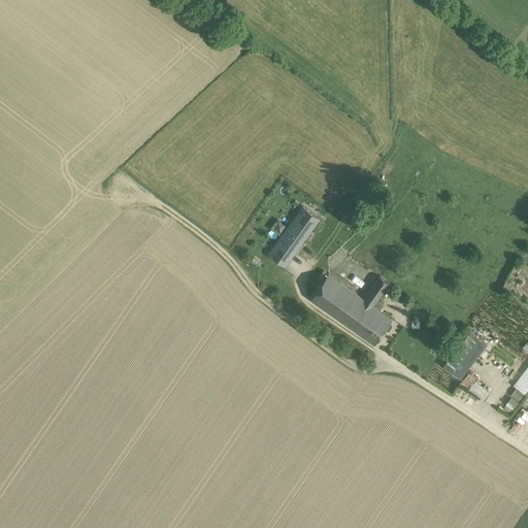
[(303,207),(270,253),(286,264),(319,219),(303,207)]
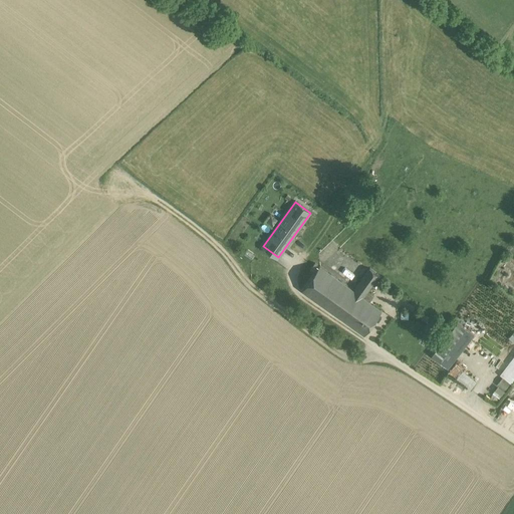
[(270,214),(265,221),(272,226),(277,219),(270,214)]
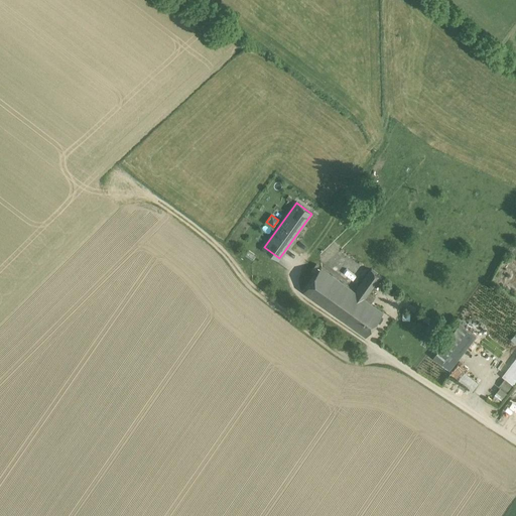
[(320,267),(316,264),(311,271),(316,274),(320,267)]
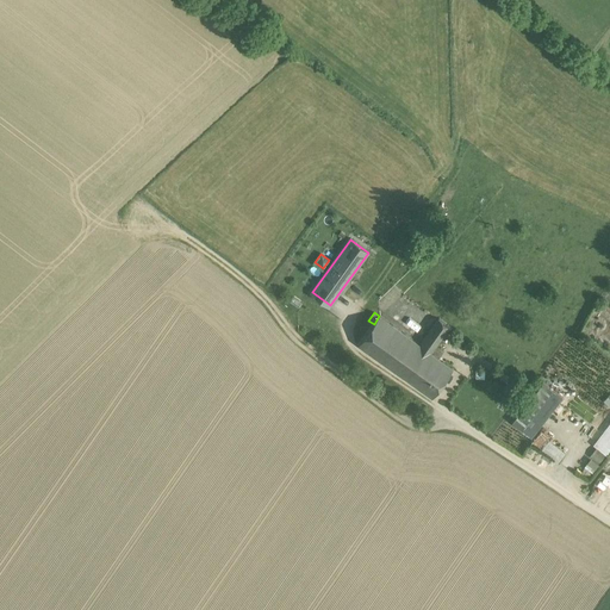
[(421,346),(380,316),(379,316),(374,324),(359,344),(433,397),(453,368),(431,353),(450,327),(440,319),(421,346)]
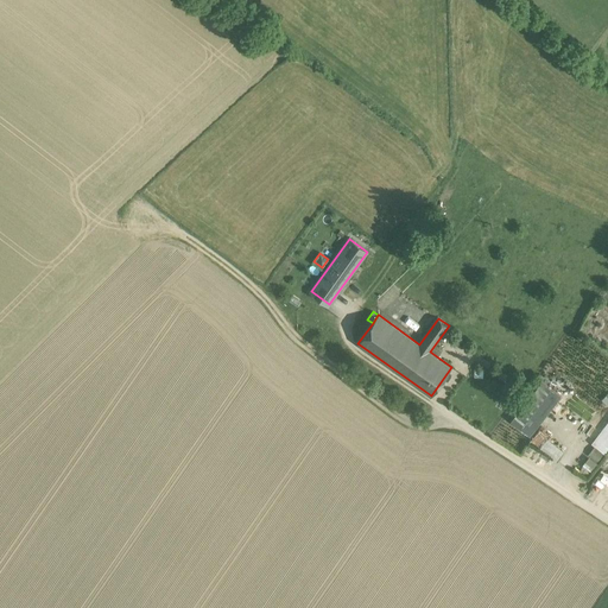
[(543,381),(511,420),(530,436),(561,396),(543,381)]
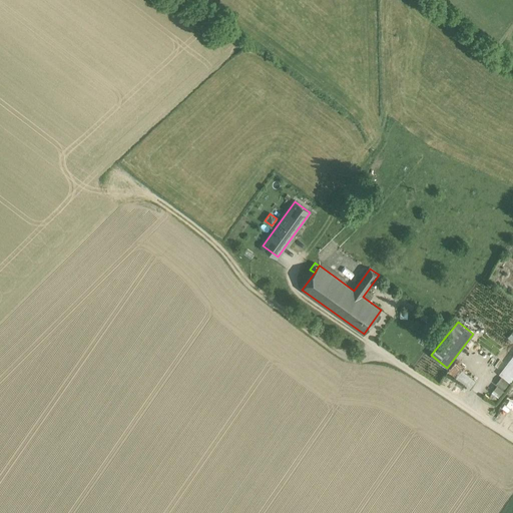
[(496,383),(506,390),(512,379),(512,353),(499,375),(501,376),(496,383)]
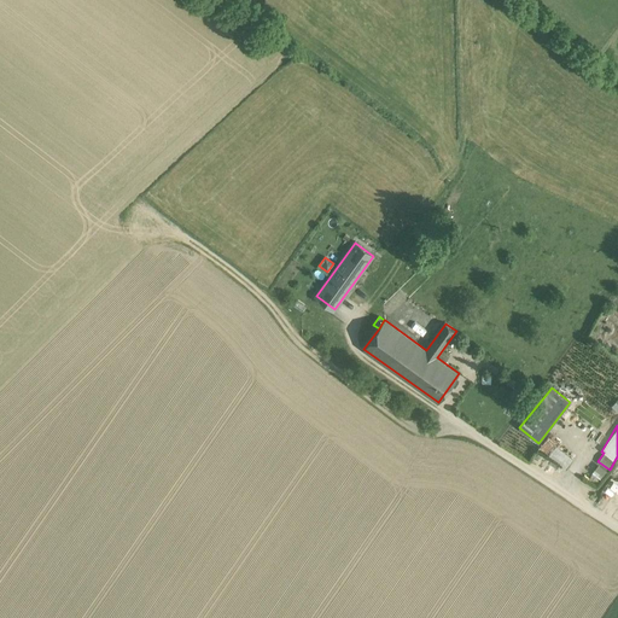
[(551,441),(543,450),(560,462),(567,453),(551,441)]
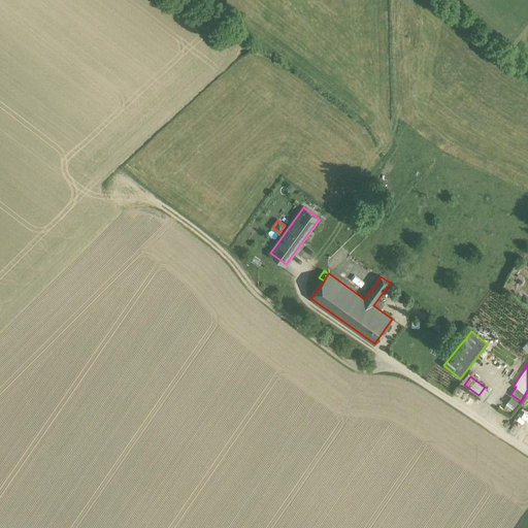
[(505,404),(513,409),(519,400),(510,395),(505,404)]
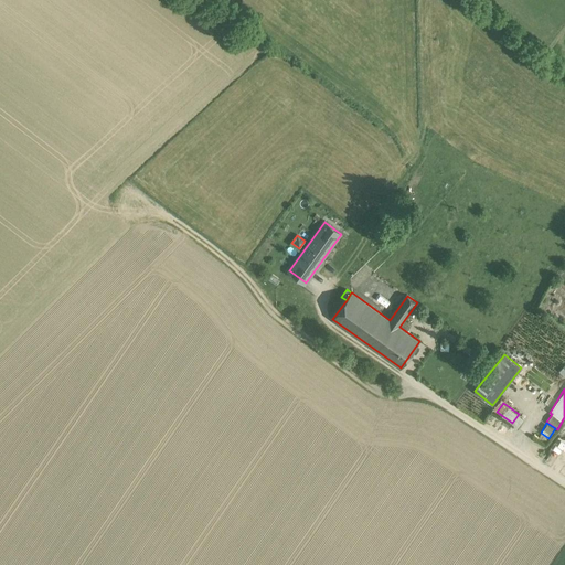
All buildings are outlined.
